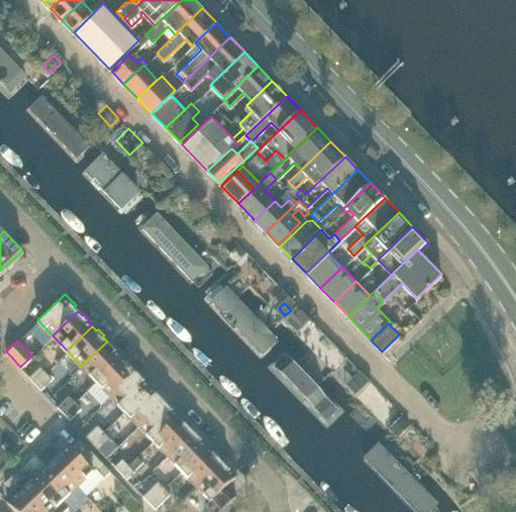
[(112,343),(111,345),(107,341),(81,366),(95,381),(121,355),(117,351),(118,350),(112,343)]
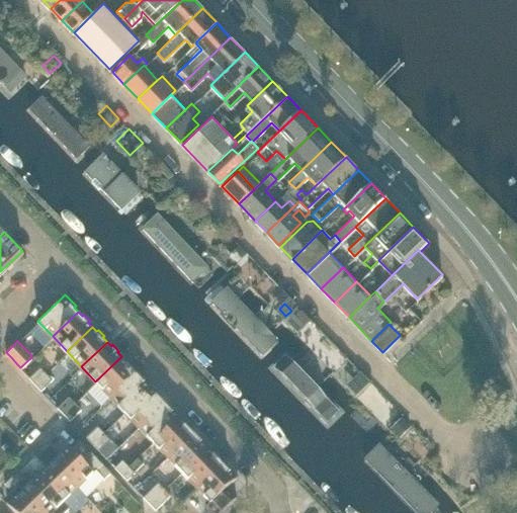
[(126,359),(125,361),(121,356),(95,381),(109,396),(136,371),(132,367),(133,365),(126,359)]
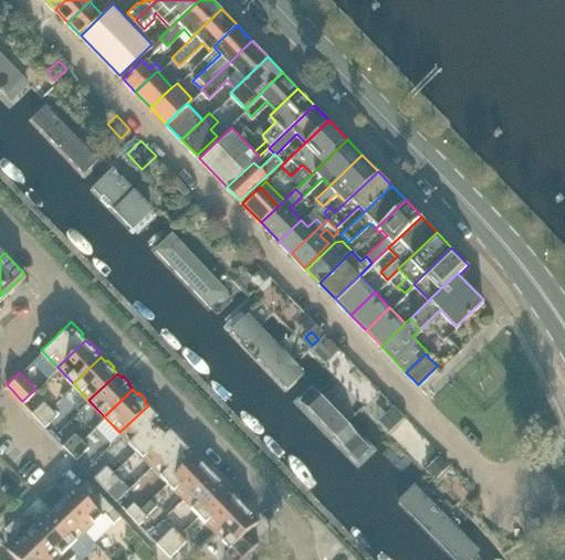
[(38,418),(51,405),(43,398),(31,410),(38,418)]
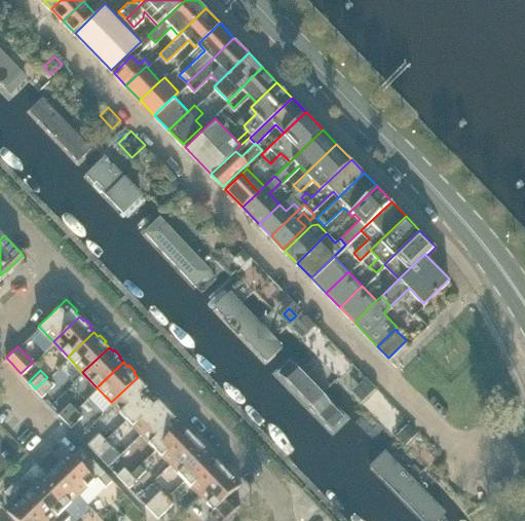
[(47,377),(35,388),(41,395),(53,383),(47,377)]
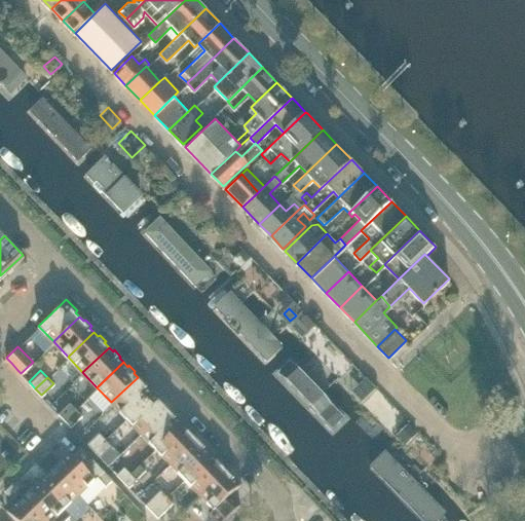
[(143,380),(142,381),(138,377),(111,402),(126,417),(152,393),(148,387),(149,386),(143,380)]
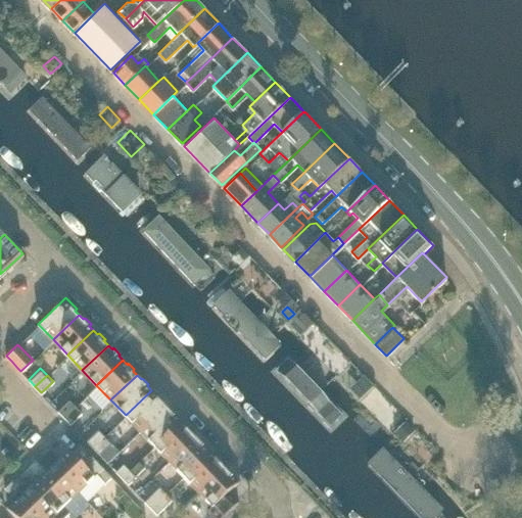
[(156,393),(155,394),(151,390),(126,415),(140,430),(165,405),(161,401),(162,399),(156,393)]
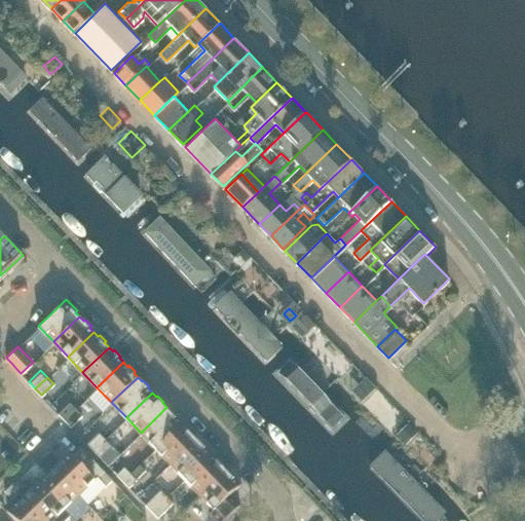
[(65,418),(76,407),(70,401),(58,411),(65,418)]
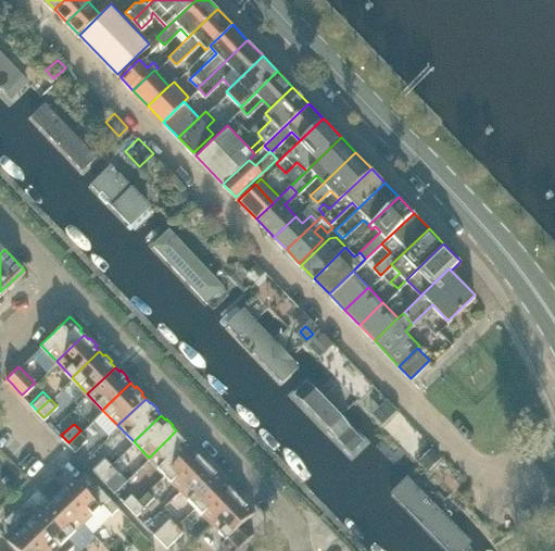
[(74,449),(87,437),(80,430),(68,442),(74,449)]
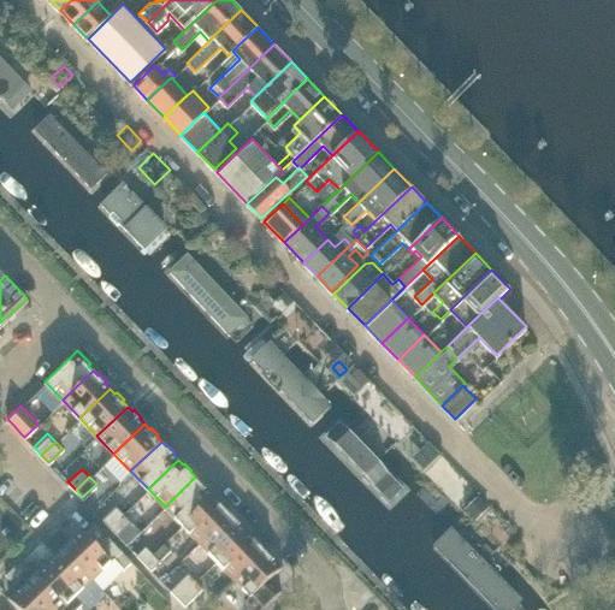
[(202,480),(200,483),(195,477),(165,507),(182,523),(212,495),(207,490),(210,487),(202,480)]
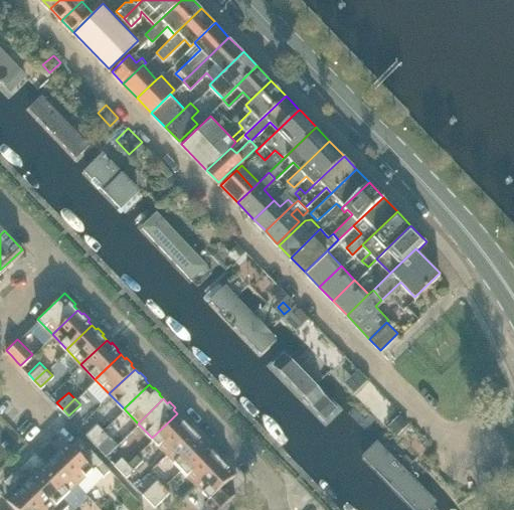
[(183,416),(181,417),(177,413),(152,438),(166,453),(191,429),(187,425),(189,422),(183,416)]
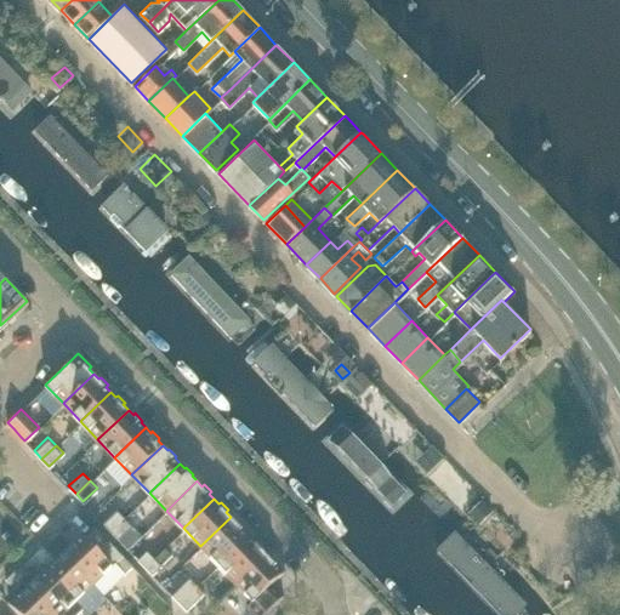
[(111,530),(124,517),(117,508),(103,522),(111,530)]
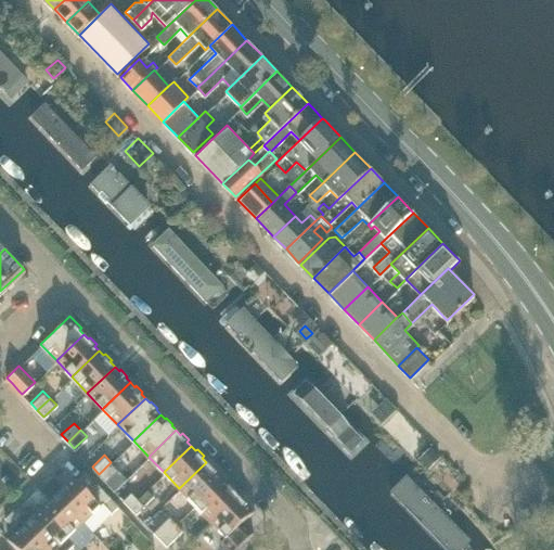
[(111,462),(99,474),(105,481),(117,469),(111,462)]
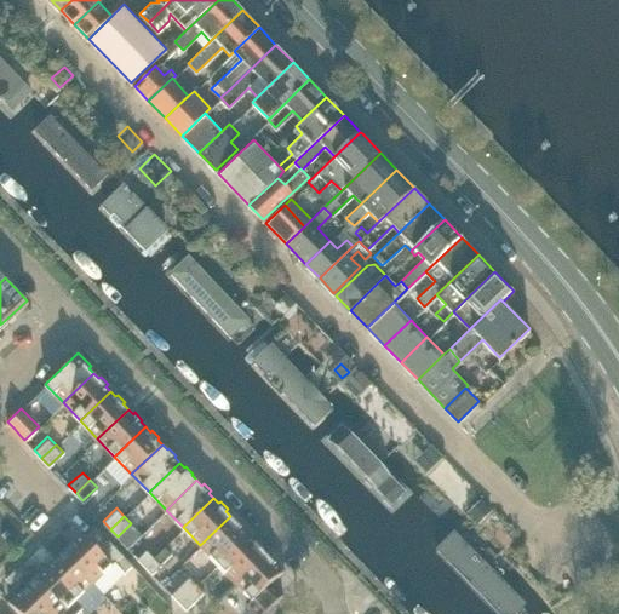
[(238,520),(236,521),(230,516),(200,545),(217,563),(248,534),(242,528),(245,527),(238,520)]
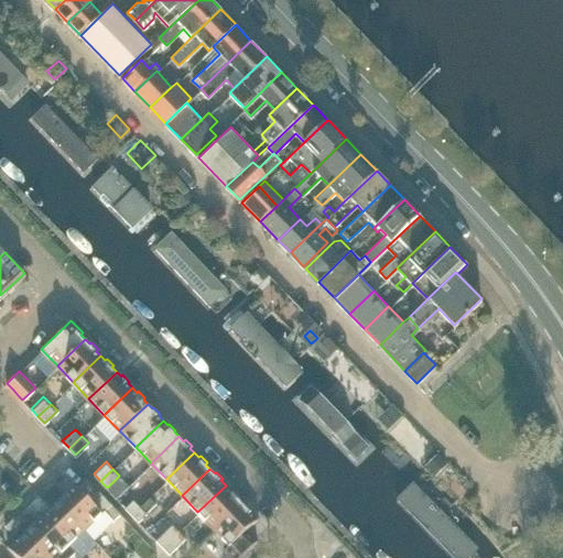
[(51,479),(44,485),(56,499),(85,528),(94,537),(114,518),(120,512),(87,477),(77,487),(73,482),(63,493),(58,488),(58,487),(51,479)]
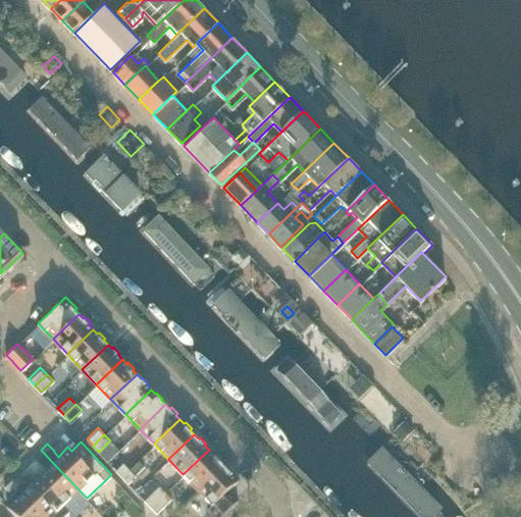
[(41,450),(34,456),(42,464),(43,463),(47,467),(38,476),(63,504),(69,510),(75,515),(90,501),(87,498),(79,489),(52,462),(41,450)]
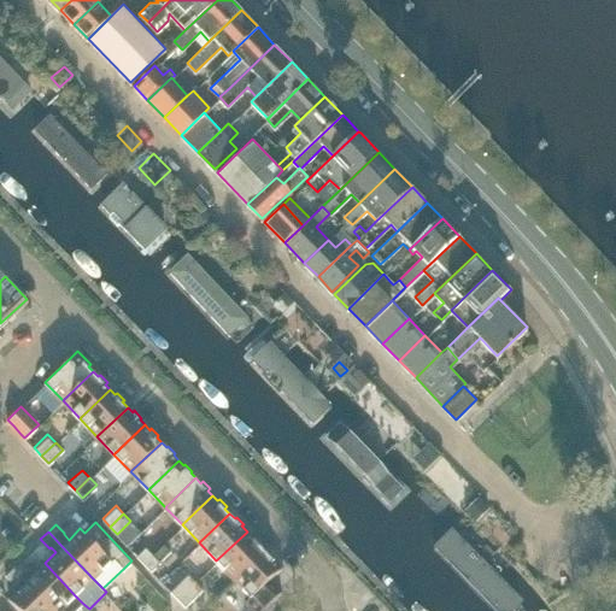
[(253,534),(252,536),(247,532),(216,560),(233,579),(264,548),(259,544),(260,542),(253,534)]
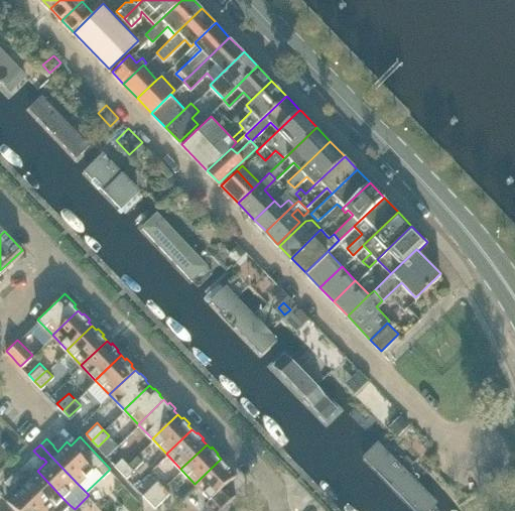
[(134,468),(143,460),(137,454),(128,462),(134,468)]
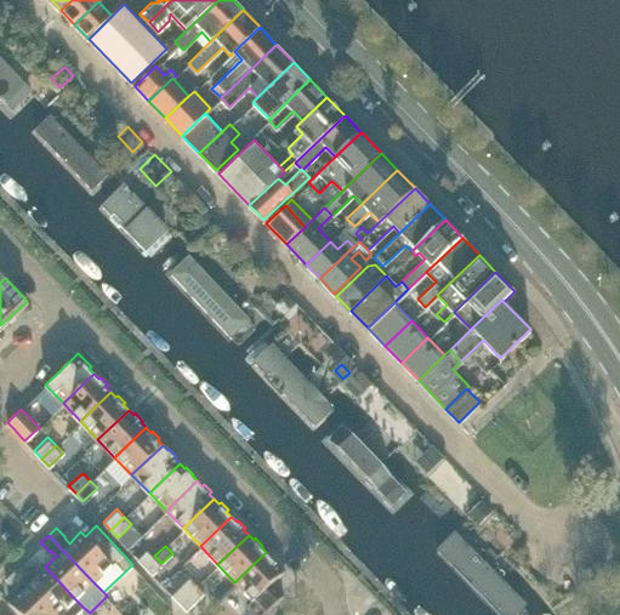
[(144,565),(154,556),(147,548),(137,557),(144,565)]
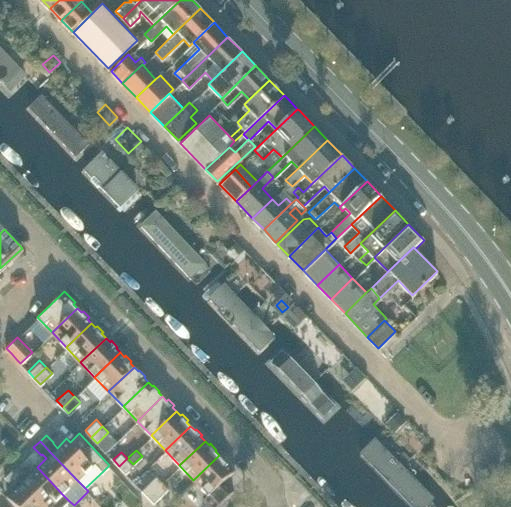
[(224,458),(223,460),(219,455),(193,480),(208,494),(203,498),(211,506),(214,506),(233,489),(224,479),(235,469),(224,458)]
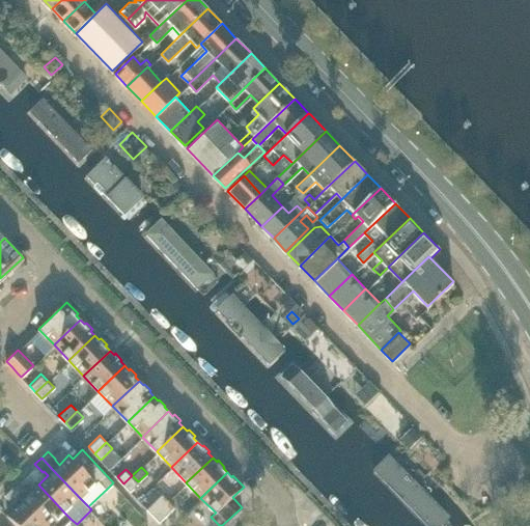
[(132,475),(123,483),(130,490),(138,481),(132,475)]
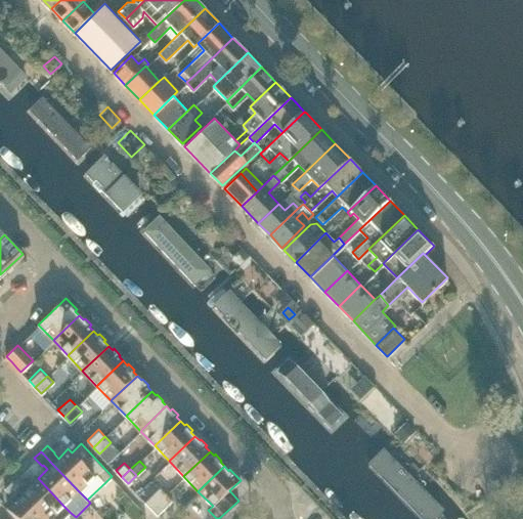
[(17,474),(10,480),(18,488),(23,492),(47,518),(61,518),(70,512),(63,506),(38,478),(29,487),(24,483),(25,482),(17,474)]
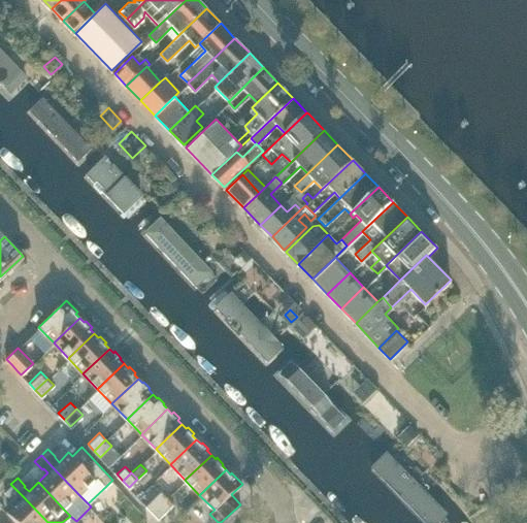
[(10,484),(4,490),(11,498),(19,492),(10,484)]
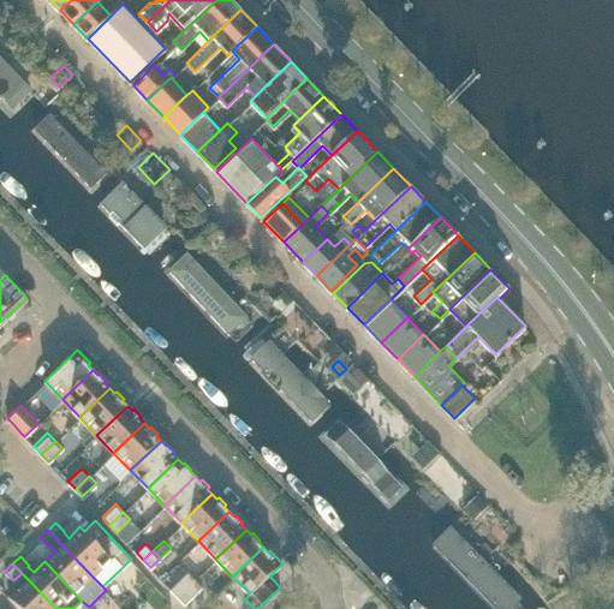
[(55,608),(27,578),(9,596),(21,608),(55,608)]
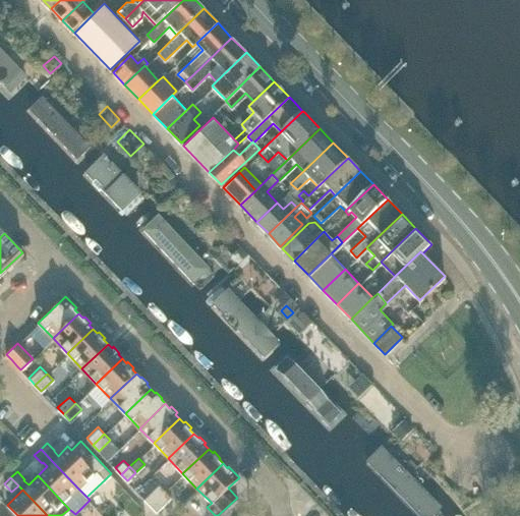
[(151,504),(159,497),(152,490),(143,498),(151,504)]
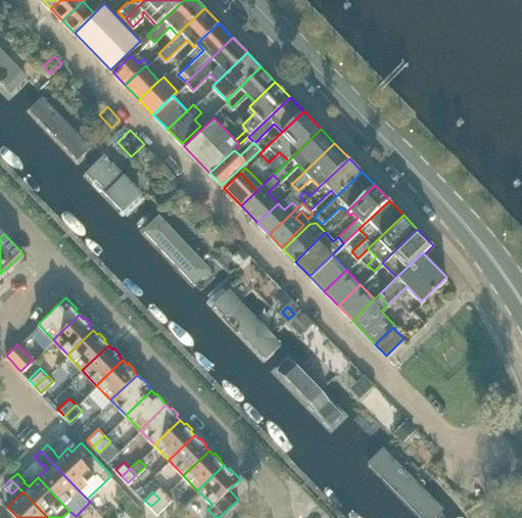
[(159,499),(151,506),(157,512),(164,505),(159,499)]
